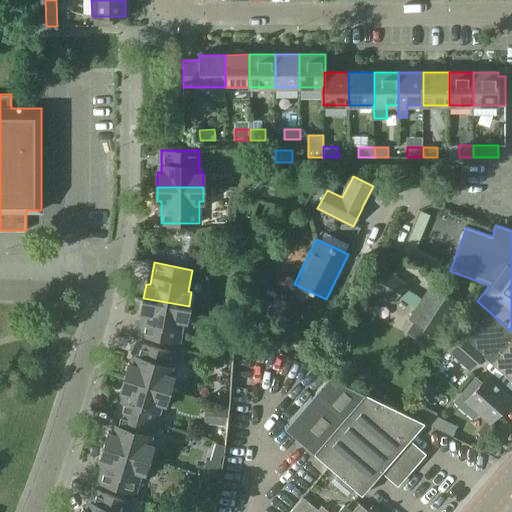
[(402,286),(386,275),(377,288),(393,300),(402,286)]
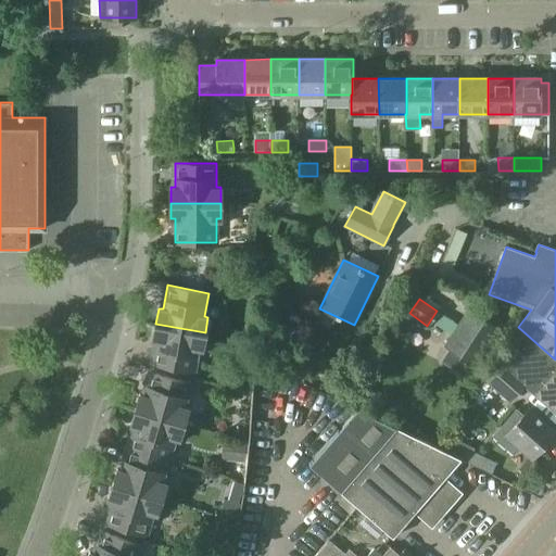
[(452,368),(454,369),(466,377),(474,365),(497,329),(469,310),(445,346),(450,349),(449,351),(447,353),(446,355),(446,357),(446,359),(446,362),(447,363),(449,365),(450,367),(452,368)]
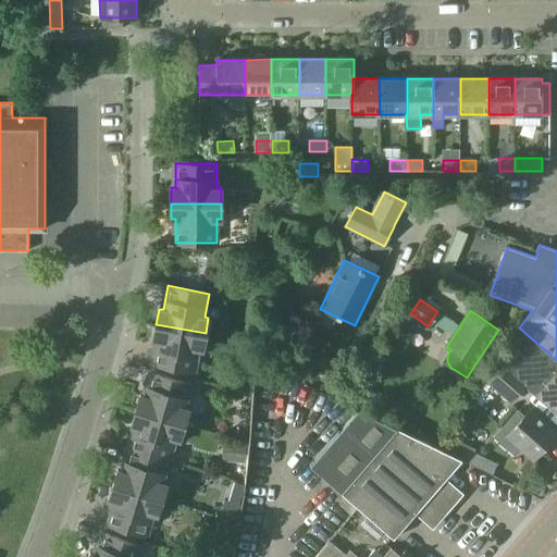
[(152,363),(194,371),(198,348),(202,348),(206,333),(156,324),(153,339),(157,341),(152,363)]
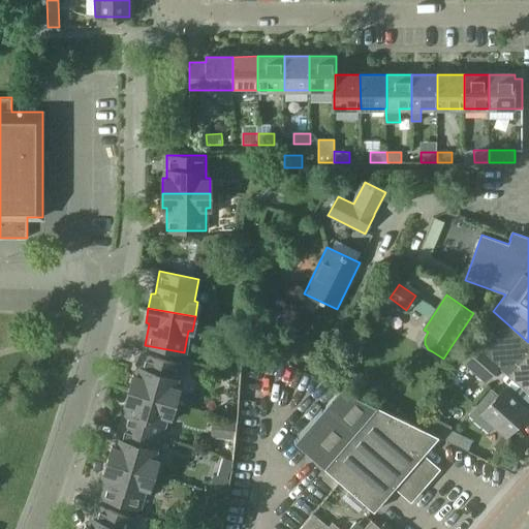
[(528,342),(493,311),(471,342),(499,366),(528,392),(528,342)]
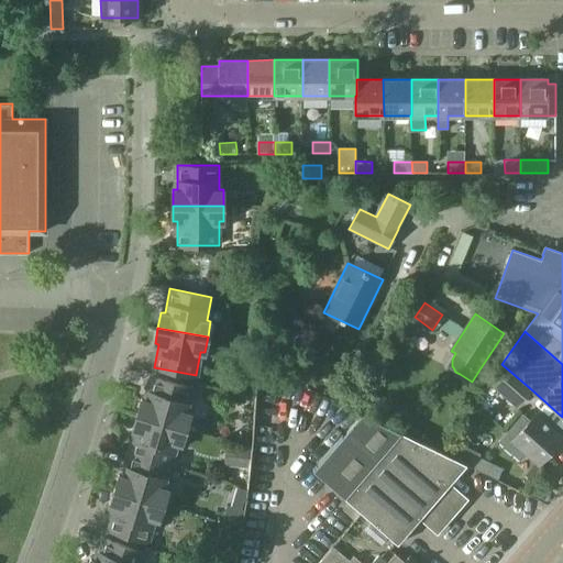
[(516,407),(531,389),(501,364),(488,382),(516,407)]
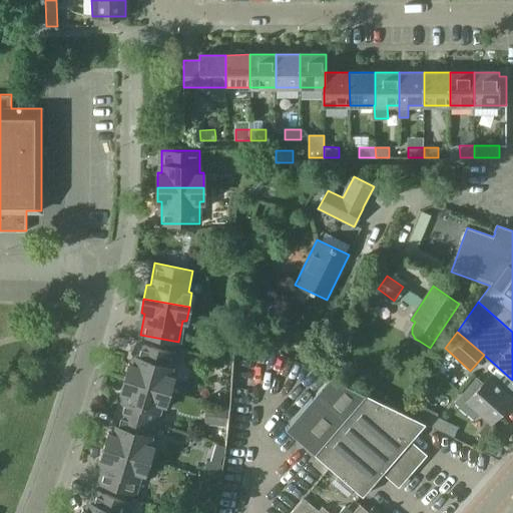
[(125,377),(169,390),(173,376),(169,375),(176,354),(139,343),(132,364),(129,363),(125,377)]
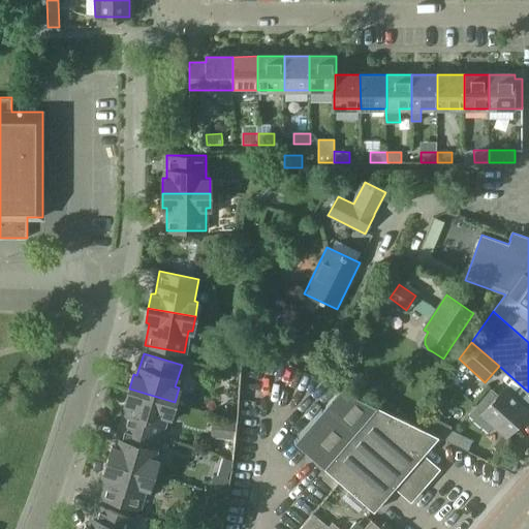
[(232,375),(221,372),(217,387),(227,391),(232,375)]
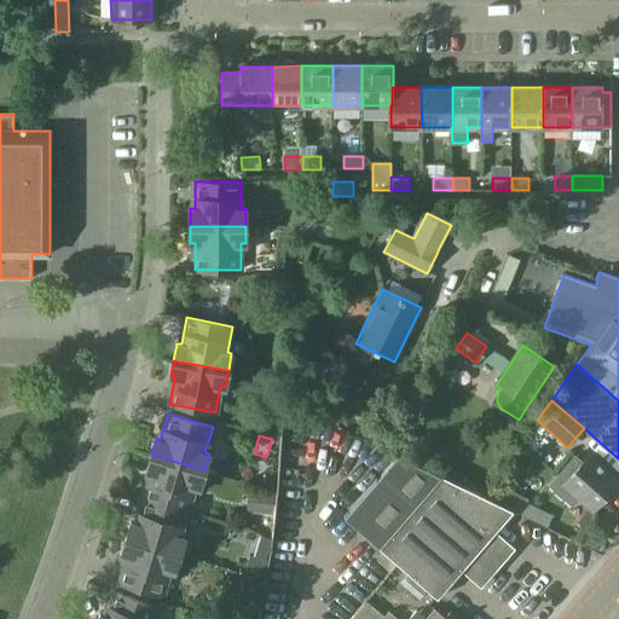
[(150,473),(143,498),(187,512),(195,486),(200,487),(204,470),(151,455),(145,472),(150,473)]
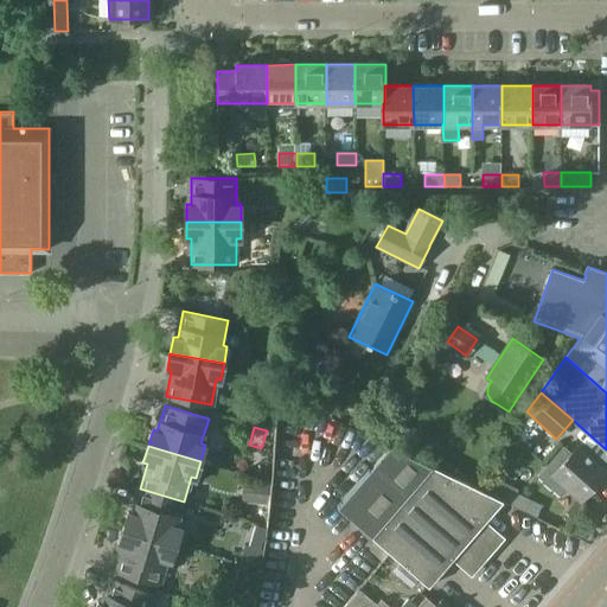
[(337,508),(371,537),(430,466),(390,446),(337,508)]
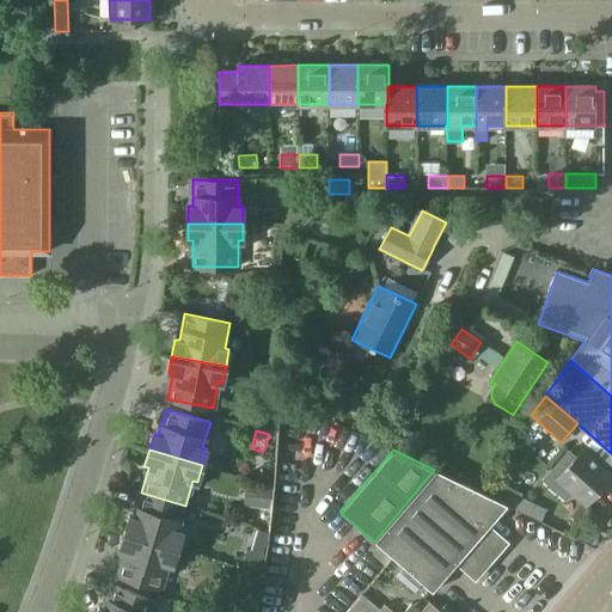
[(568,452),(544,479),(565,499),(571,493),(585,505),(611,476),(581,450),(575,458),(568,452)]
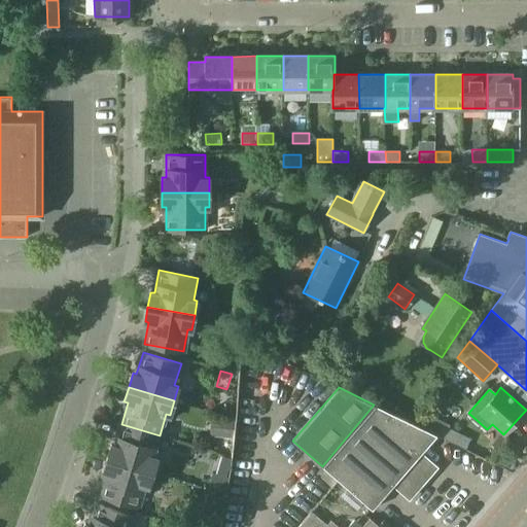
[(436,434),(374,405),(322,466),(372,510),(393,484),(408,496),(409,496),(410,496),(434,468),(434,467),(434,466),(433,465),(420,454),(436,434)]
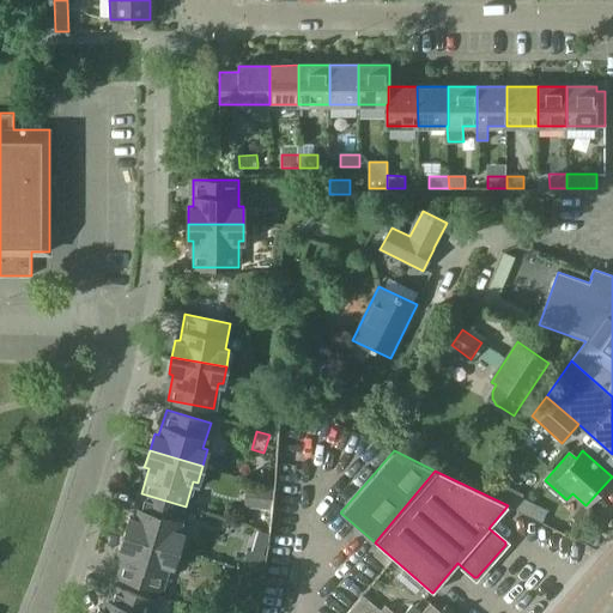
[(254,508),(269,509),(272,487),(256,486),(254,508)]
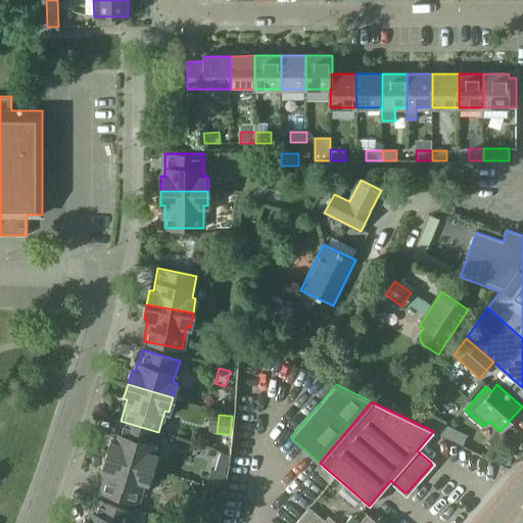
[(158,432),(121,421),(114,441),(110,440),(106,455),(151,468),(156,454),(152,453),(158,432)]
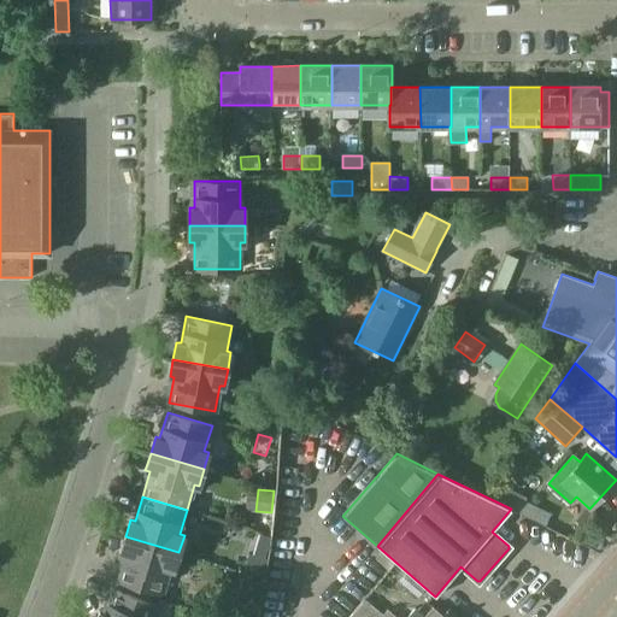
[(551,513),(536,507),(530,518),(545,526),(551,513)]
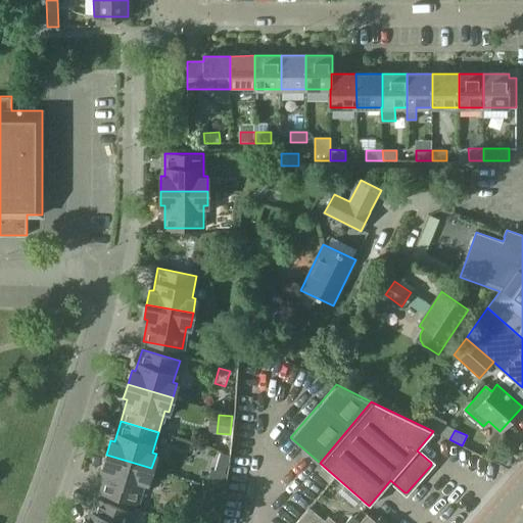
[(99,491),(137,503),(143,481),(147,482),(151,468),(106,455),(102,469),(106,470),(99,491)]
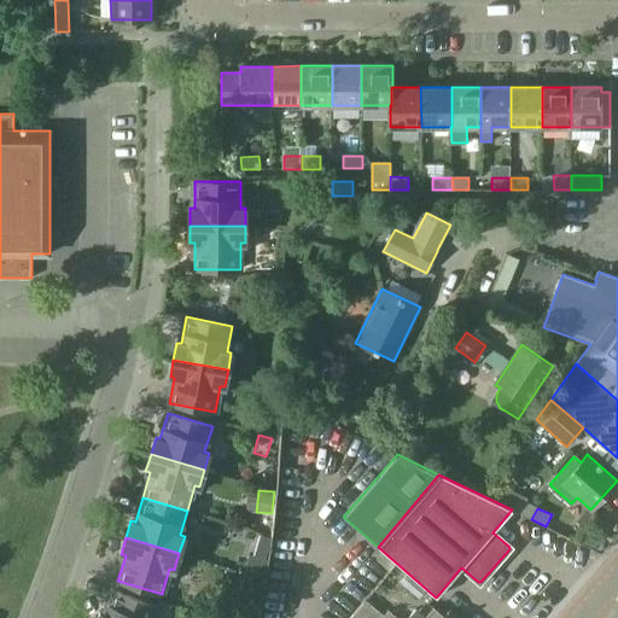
[(264,578),(269,563),(248,555),(243,572),(264,578)]
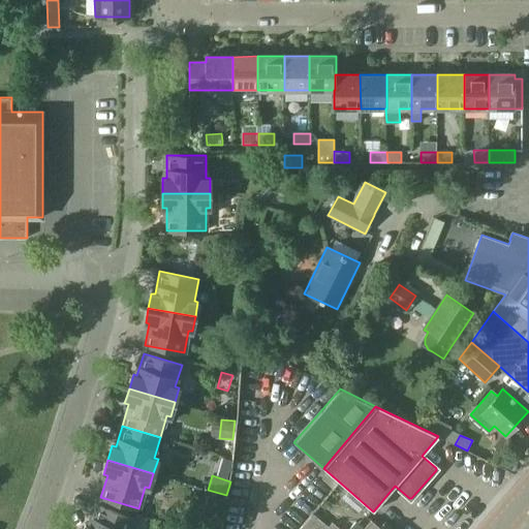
[(83,528),(130,528),(134,520),(97,504),(89,526),(86,525),(83,528)]
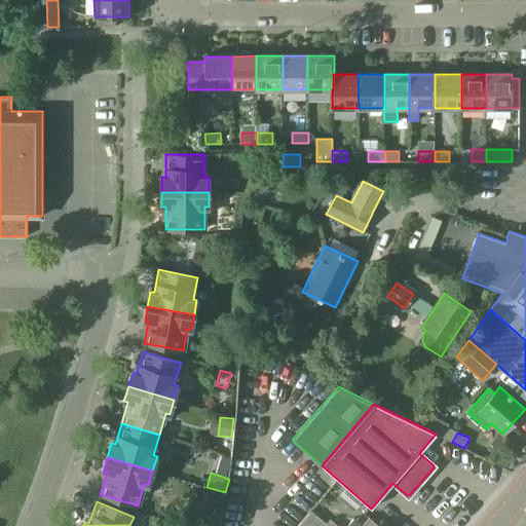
[(297,525),(324,525),(327,524),(326,524),(311,511),(297,525)]
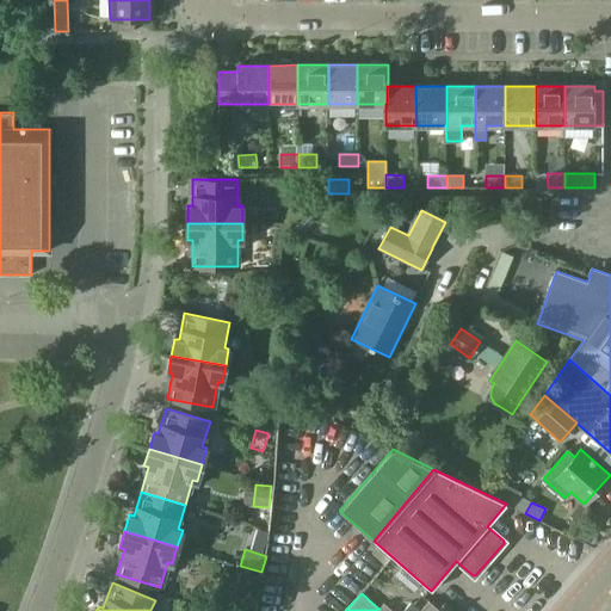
[(234,596),(228,610),(248,610),(253,602),(234,596)]
